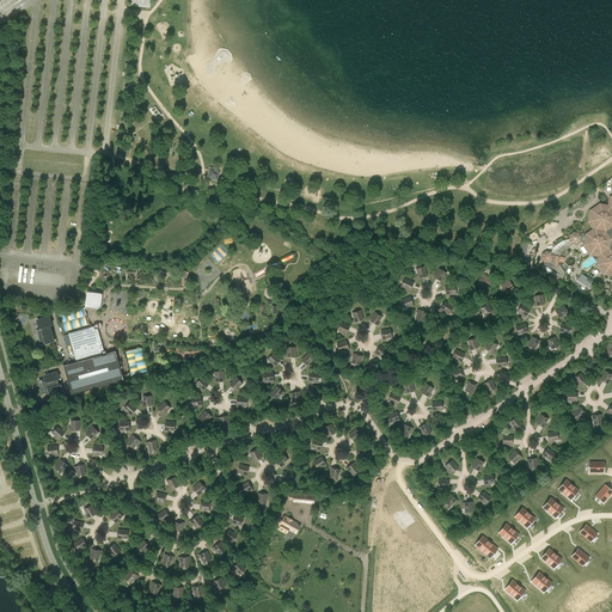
[(133,132),(133,141),(144,142),(144,132),(133,132)]
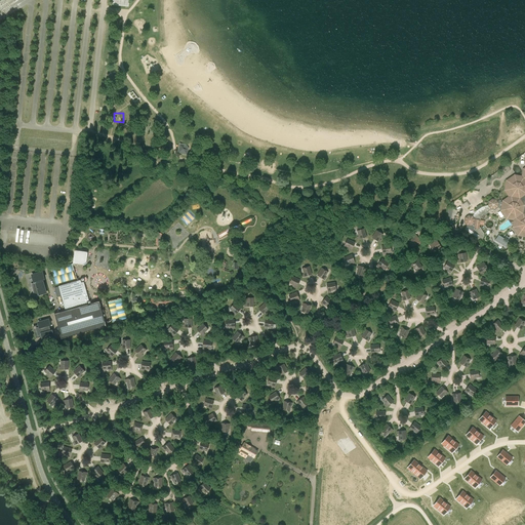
[(179,144),(177,153),(187,155),(189,149),(186,145),(184,145),(179,144)]
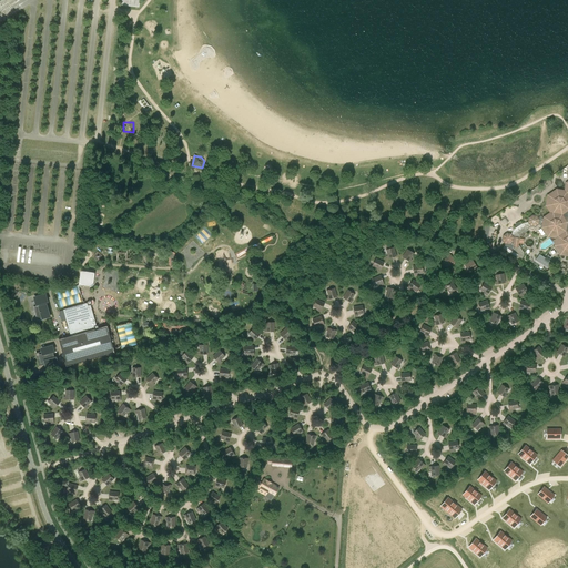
[(556,245),(561,253),(567,254),(567,183),(567,184),(566,191),(556,190),(553,192),(550,193),(547,195),(546,206),(550,213),(546,215),(545,219),(544,219),(543,219),(539,220),(537,215),(533,215),(528,217),(527,222),(521,224),(520,224),(515,229),(511,234),(507,233),(505,234),(503,236),(501,240),(505,244),(509,245),(513,247),(516,247),(513,249),(511,251),(504,246),(501,249),(521,262),(524,252),(523,252),(518,245),(519,243),(523,244),(524,239),(519,237),(520,236),(527,231),(530,226),(535,227),(538,224),(544,227),(549,235),(558,236),(556,245)]
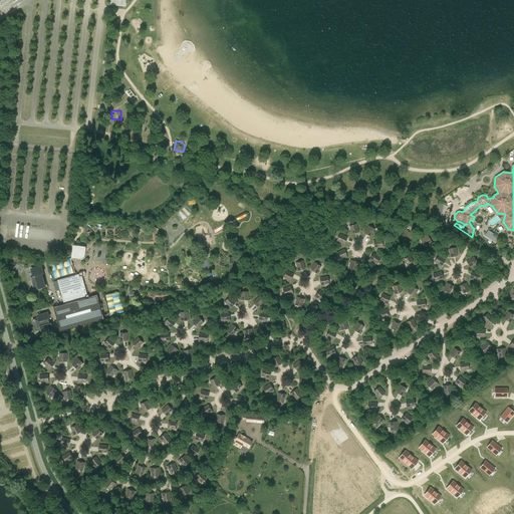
[(350,234),(358,232),(356,224),(349,226),(351,232),(350,232),(350,234)]
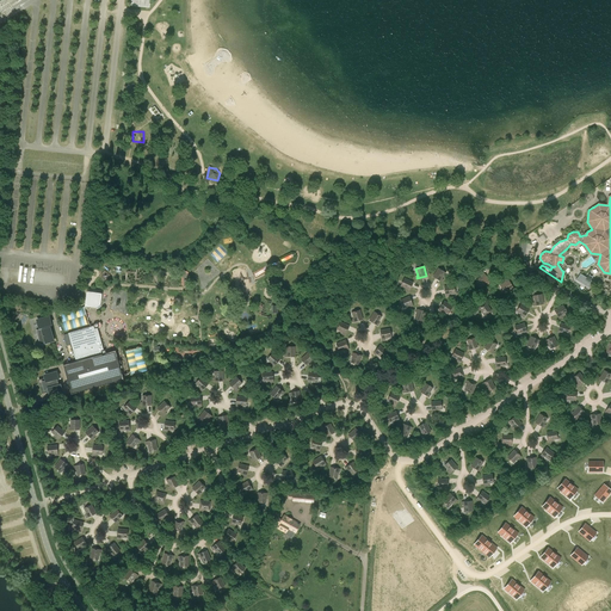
[(442,278),(445,272),(438,269),(433,277),(442,282),(443,279),(442,278)]
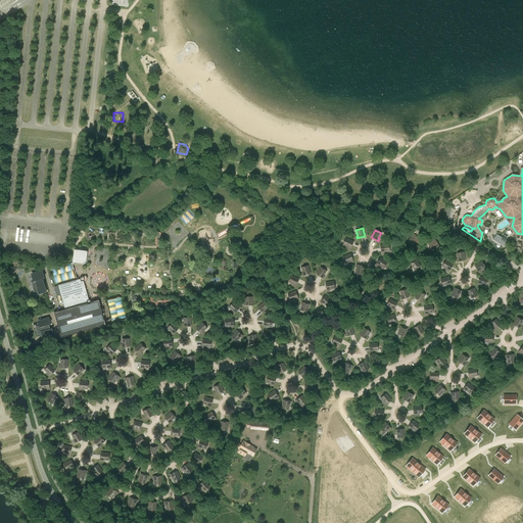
[(413,246),(419,242),(415,234),(412,236),(413,237),(409,240),(413,246)]
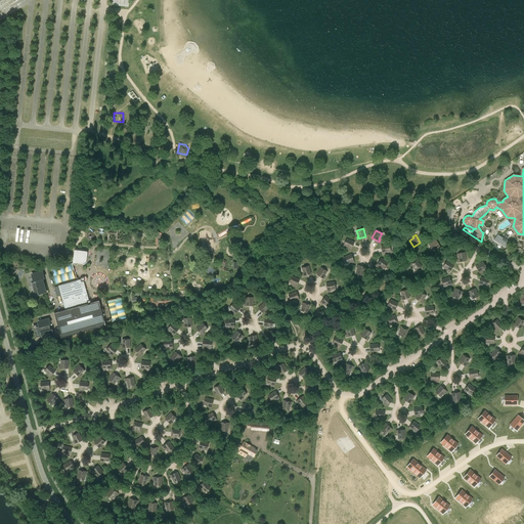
[(497,236),(494,241),(501,245),(505,247),(508,243),(506,241),(507,238),(505,237),(503,239),(497,235),(497,236)]
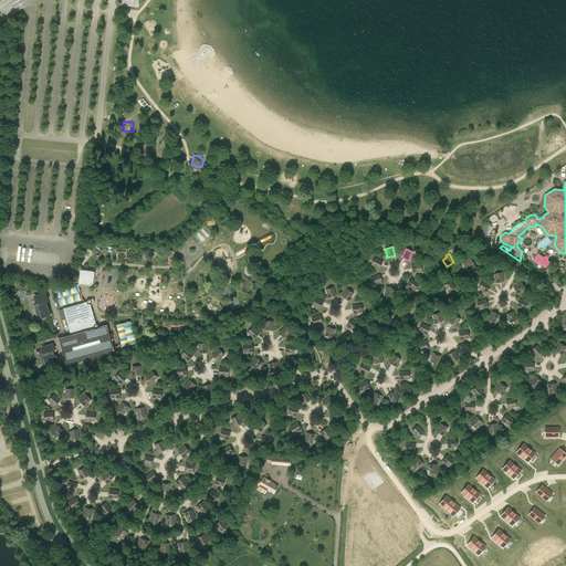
[(378,270),(383,262),(375,258),(371,264),(377,268),(376,269),(378,270)]
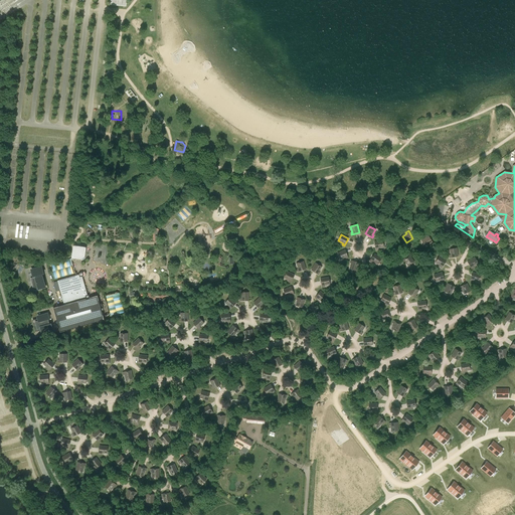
[(427,235),(424,237),(425,238),(421,240),(425,247),(433,242),(427,235)]
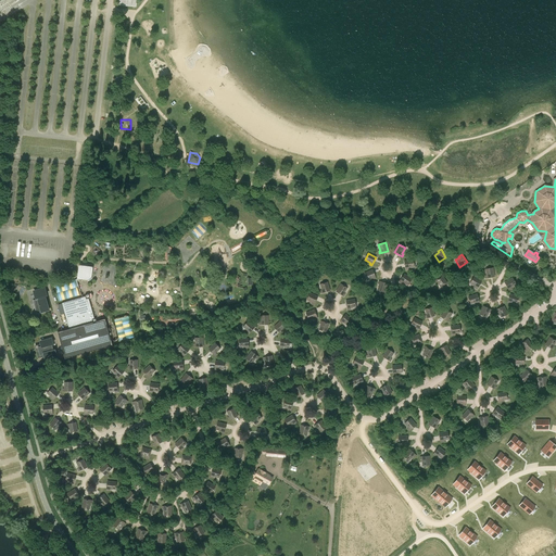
[(408,268),(414,267),(413,260),(404,261),(405,269),(408,269),(408,268)]
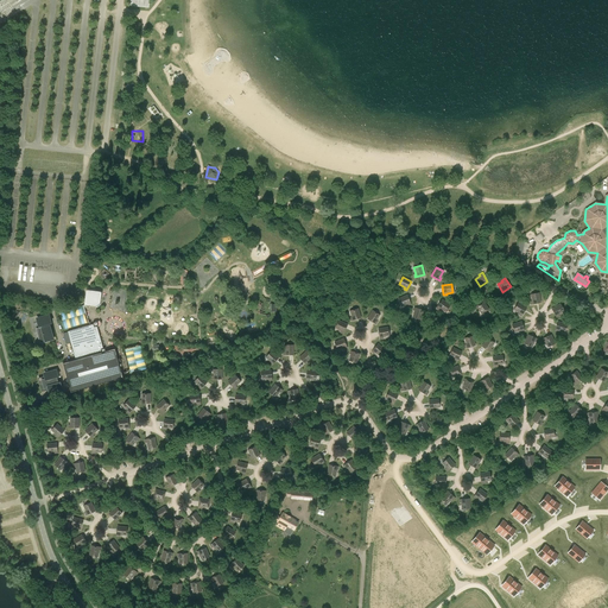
[(86,296),(84,305),(95,306),(100,304),(101,292),(87,290),(86,290),(86,296)]
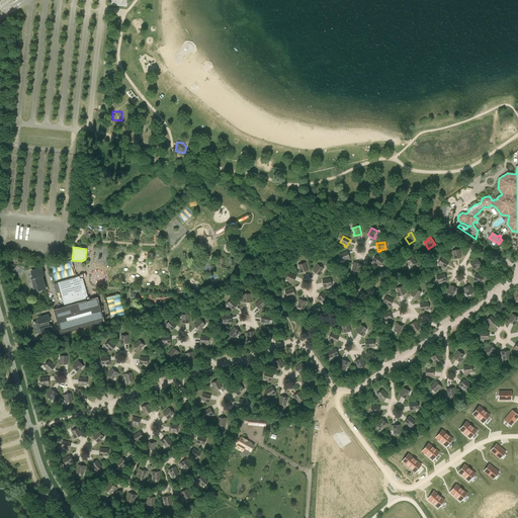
[(452,259),(460,258),(459,250),(452,251),(453,257),(452,257),(452,259)]
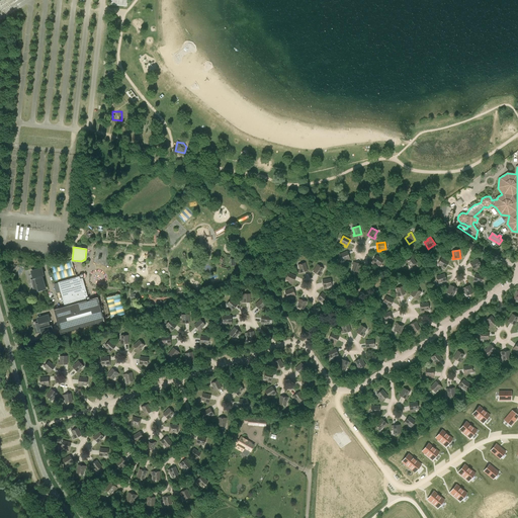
[(347,260),(350,259),(347,252),(339,255),(342,261),(347,259),(347,260)]
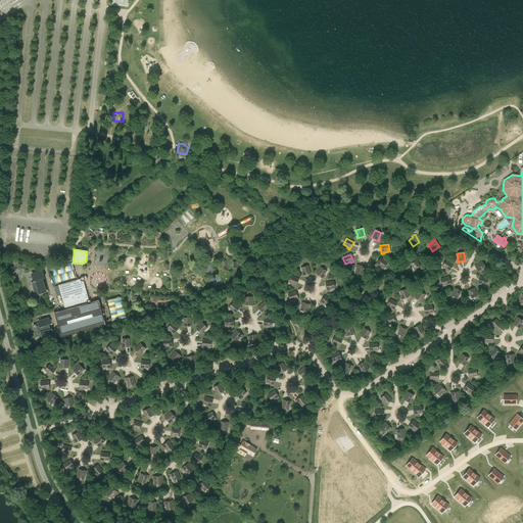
[(383,269),(387,263),(380,257),(376,265),(378,267),(378,265),(383,269)]
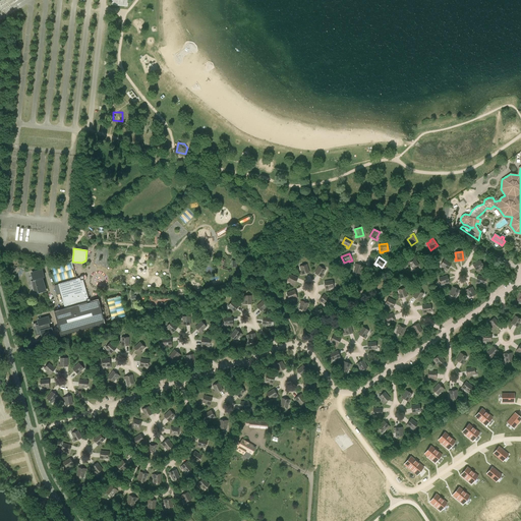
[(413,269),(418,266),(414,258),(407,263),(408,265),(409,265),(413,269)]
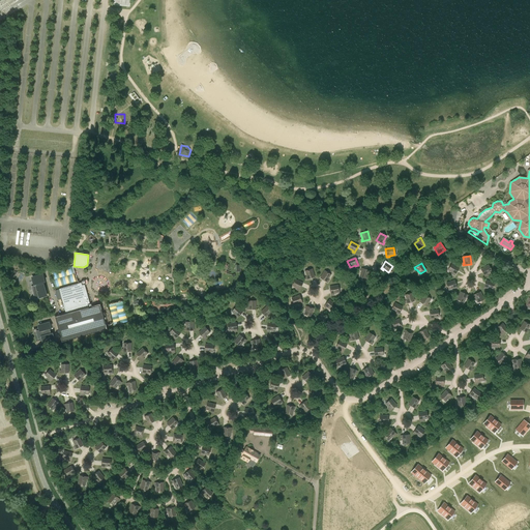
[(454,275),(459,268),(451,264),(448,270),(453,273),(452,274),(454,275)]
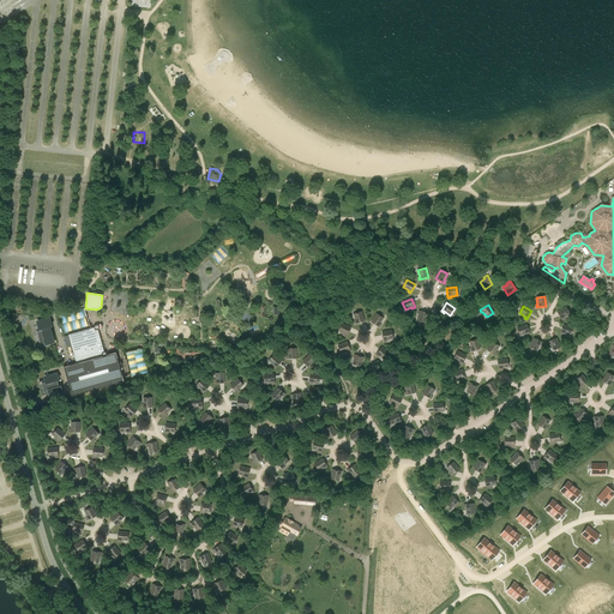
[(564,318),(570,314),(566,307),(558,312),(563,320),(565,319),(564,318)]
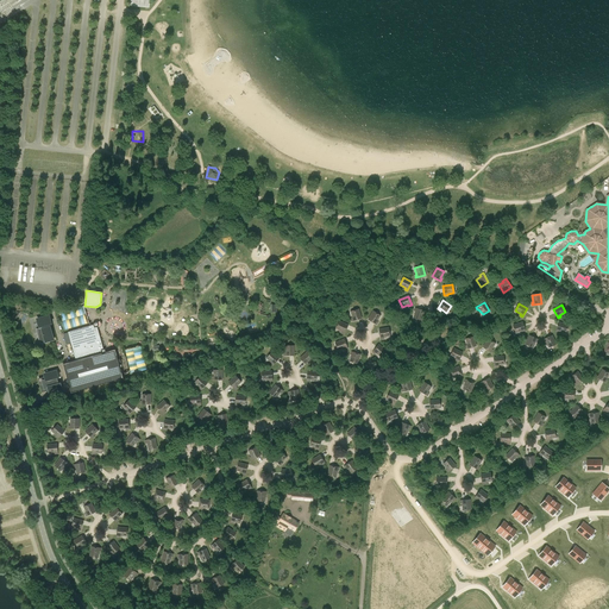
[(88,319),(85,306),(60,312),(66,333),(68,332),(89,326),(88,319)]
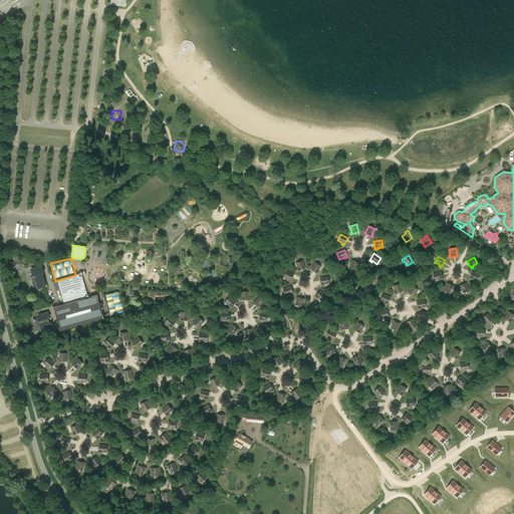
[(355,270),(358,263),(350,260),(349,262),(350,263),(348,268),(355,270)]
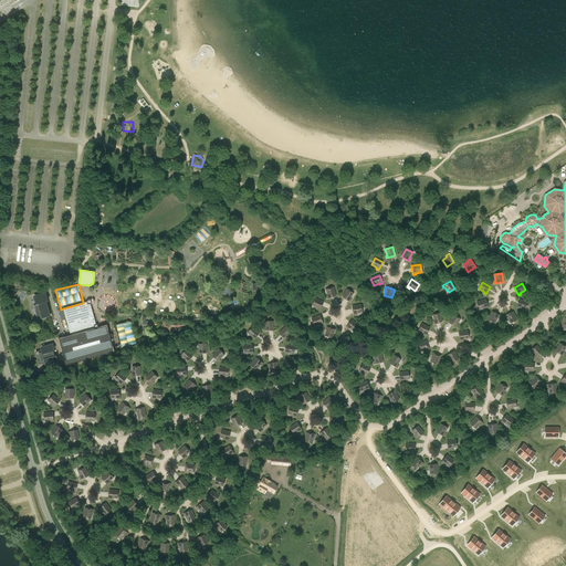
[(327,299),(335,296),(333,287),(326,290),(327,295),(326,296),(327,299)]
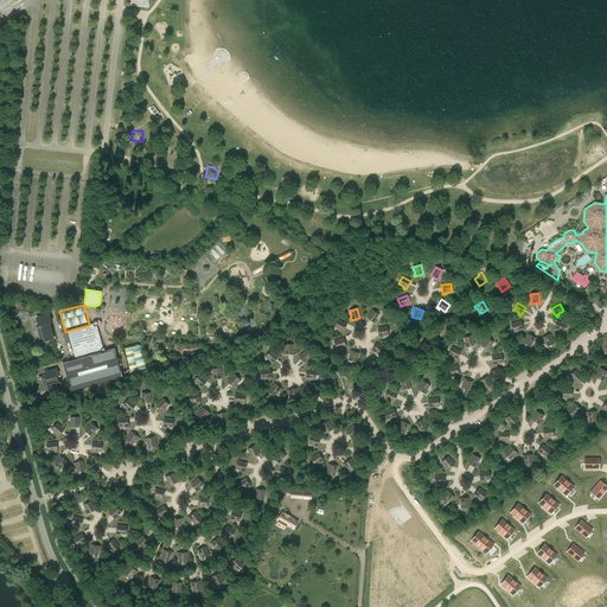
[(375,320),(378,314),(372,311),(366,318),(375,324),(376,321),(375,320)]
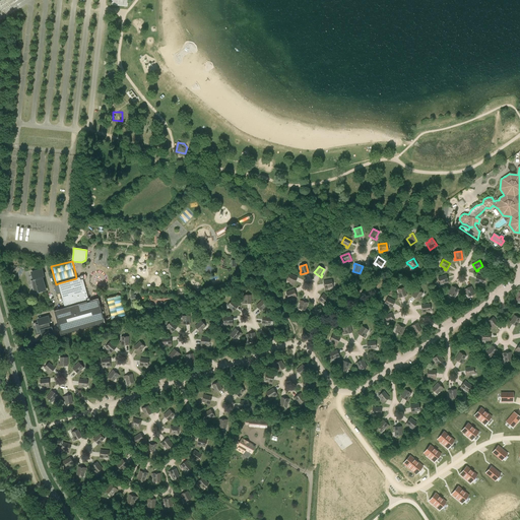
[(42,271),(33,274),(34,278),(36,278),(37,281),(34,282),(37,291),(45,288),(41,276),(43,276),(42,271)]
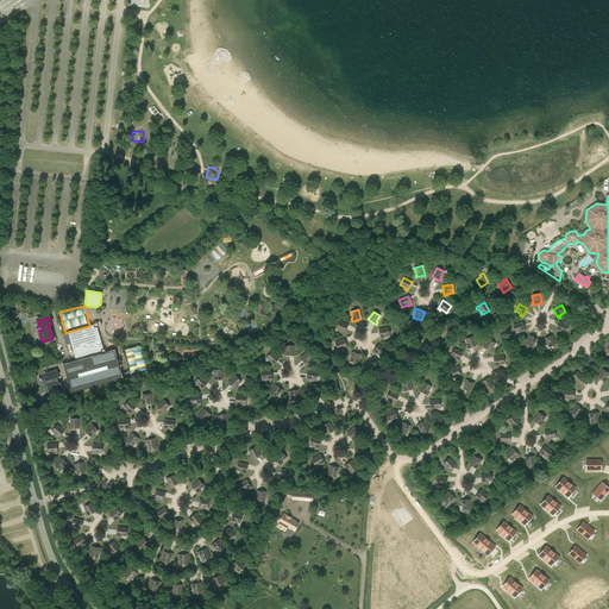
[(344,334),(347,325),(339,321),(336,328),(341,331),(341,333),(344,334)]
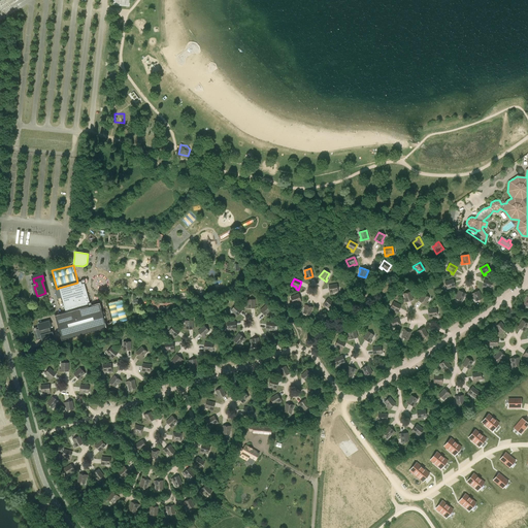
[(76,336),(106,328),(99,303),(92,305),(85,279),(80,281),(80,282),(77,283),(59,288),(66,312),(55,316),(62,341),(76,336)]
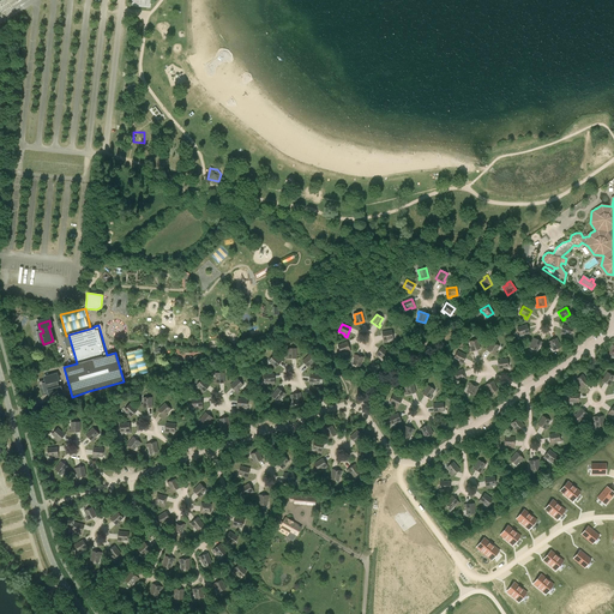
[(527,335),(529,335),(527,325),(517,327),(519,336),(527,333),(527,335)]
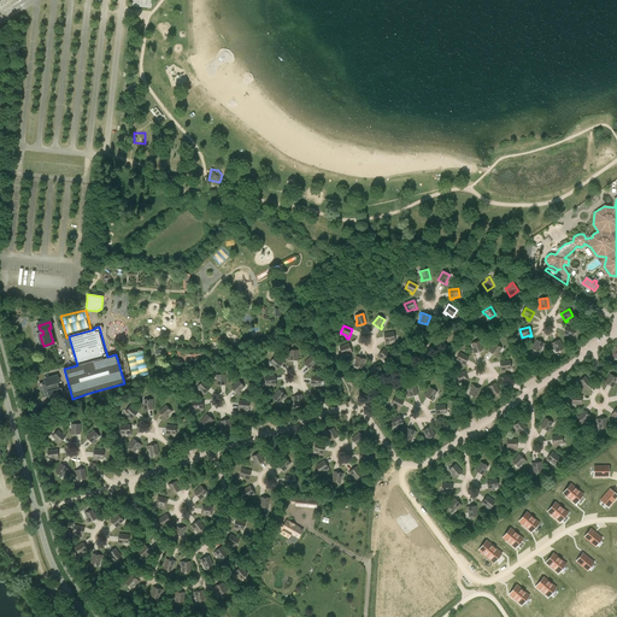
[(573,338),(575,329),(566,327),(563,336),(566,336),(566,335),(573,338)]
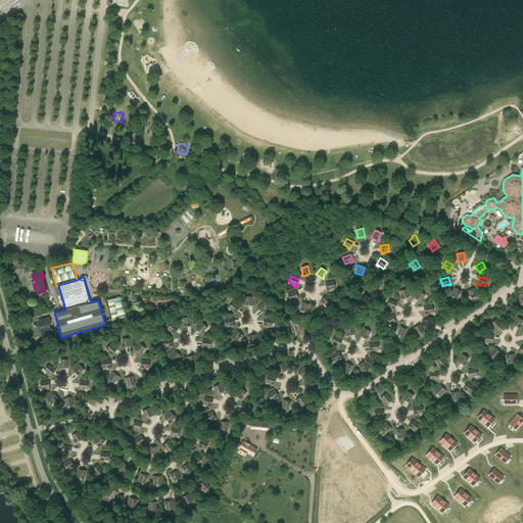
[(329,289),(335,288),(333,282),(325,283),(327,291),(329,291),(329,289)]
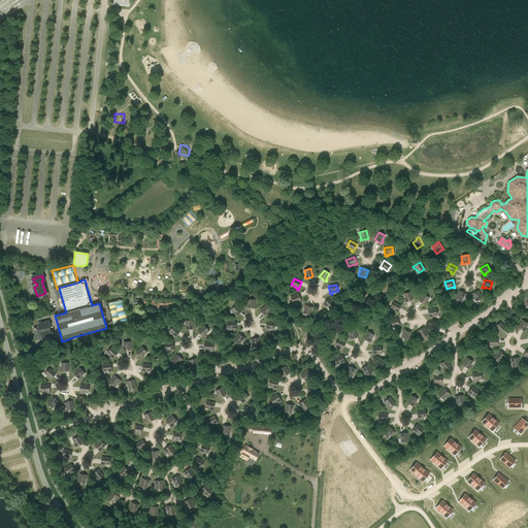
[(465,297),(466,294),(459,291),(455,298),(462,301),(464,296),(465,297)]
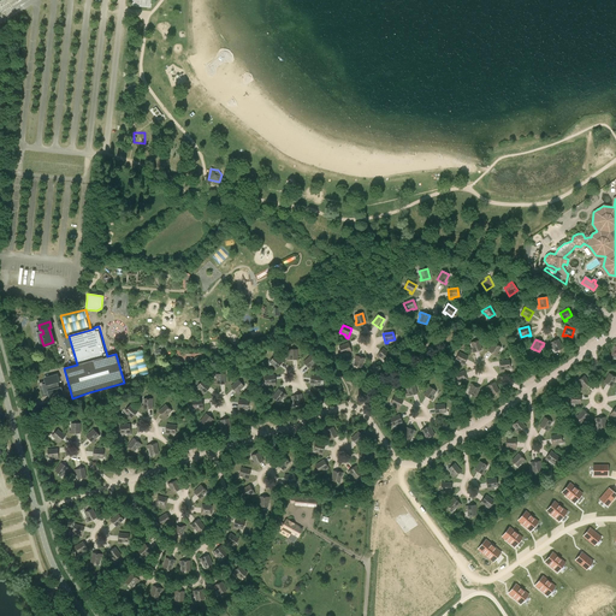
[(555,351),(562,348),(558,339),(549,343),(550,347),(552,345),(555,351)]
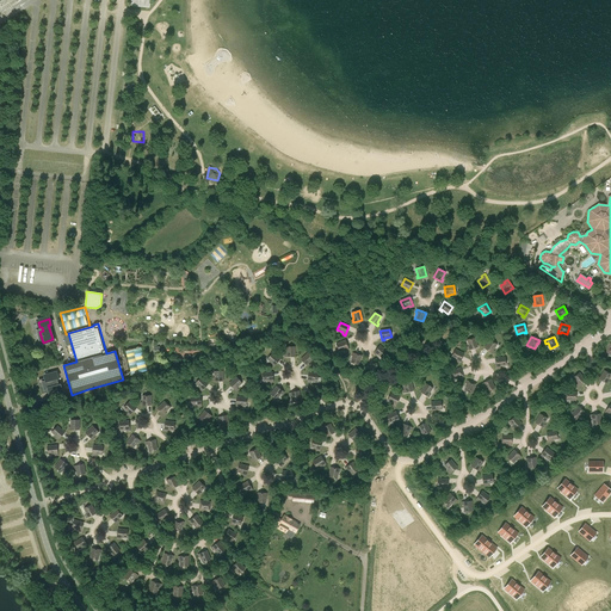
[(468,350),(477,347),(475,338),(467,340),(469,346),(468,347),(468,350)]
